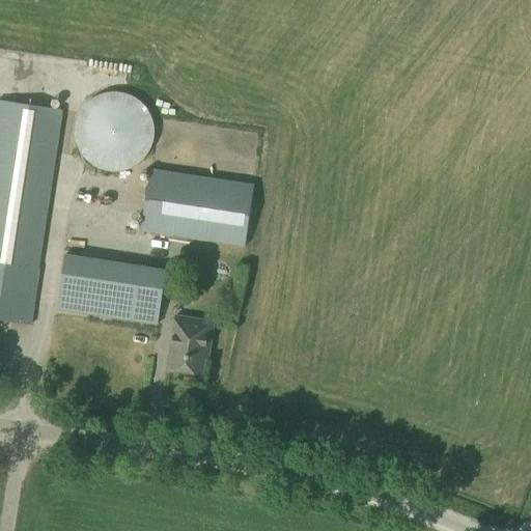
[(94,167),(98,168),(101,170),(104,171),(107,171),(111,172),(114,172),(117,172),(121,171),(124,171),(128,170),(131,168),(134,167),(137,165),(139,163),(142,161),(144,158),(146,156),(148,152),(149,149),(150,146),(151,143),(152,140),(154,137),(154,133),(154,130),(152,127),(151,123),(150,119),(149,116),(148,113),(146,111),(144,108),(142,106),(139,103),(137,101),(134,100),(131,98),(128,96),(124,95),(121,94),(117,94),(114,94),(111,94),(108,94),(104,95),(101,96),(98,98),(94,100),(91,101),(89,103),(86,106),(84,108),(82,111),(80,113),(79,116),(78,119),(77,123),(76,127),(76,130),(75,133),(76,137),(76,140),(77,143),(78,146),(79,149),(80,152),(82,156),(84,158),(86,161),(89,163),(91,165),(94,167)]
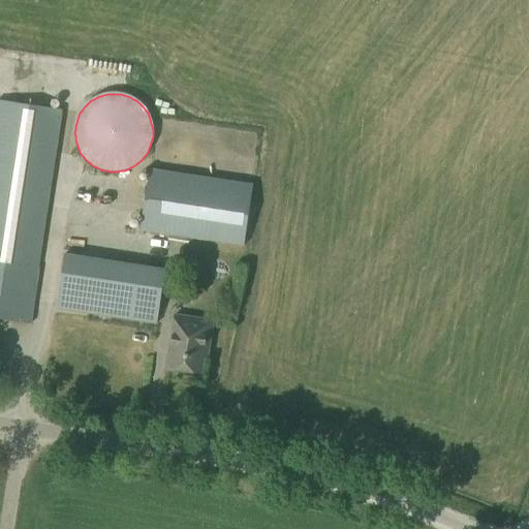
[(37,271),(61,110),(0,99),(0,318),(31,323),(38,271),(37,271)]
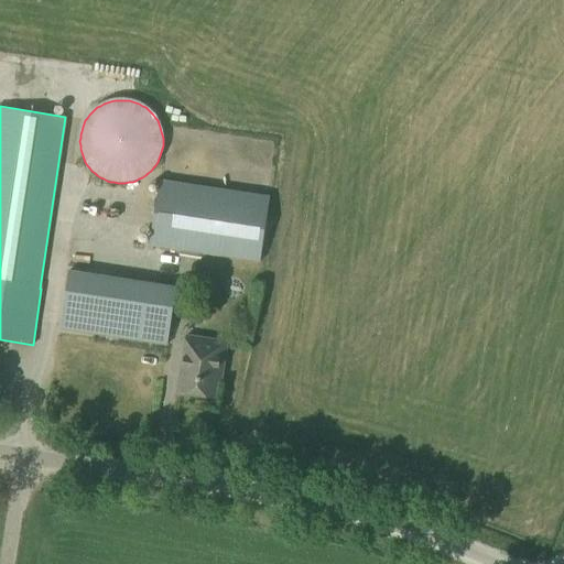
[(150,248),(259,266),(269,196),(161,180),(150,248)]
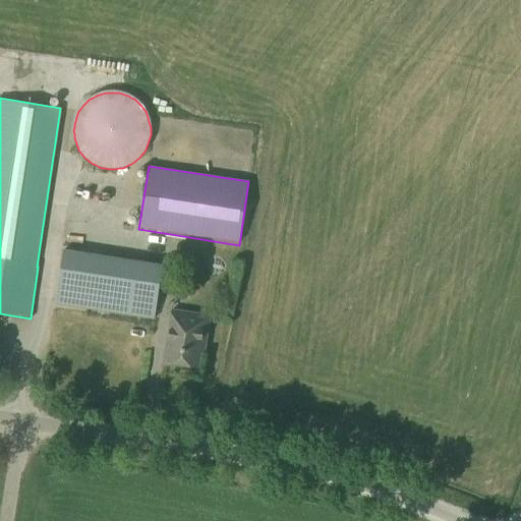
[(55,303),(154,319),(162,267),(63,251),(55,303)]
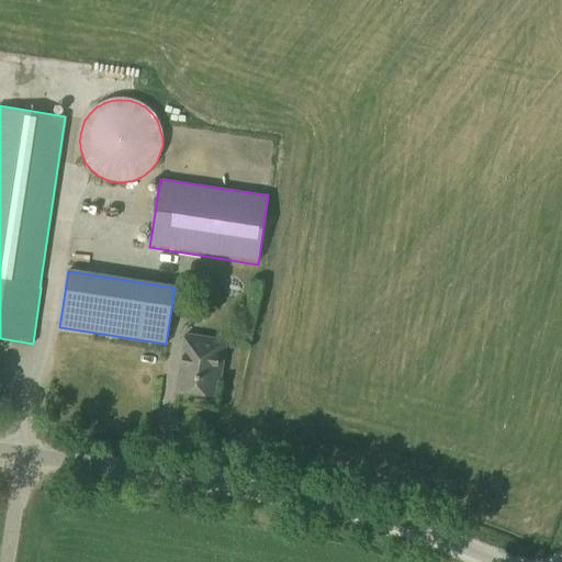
[(177,391),(214,396),(218,370),(222,371),(226,340),(186,334),(177,391)]
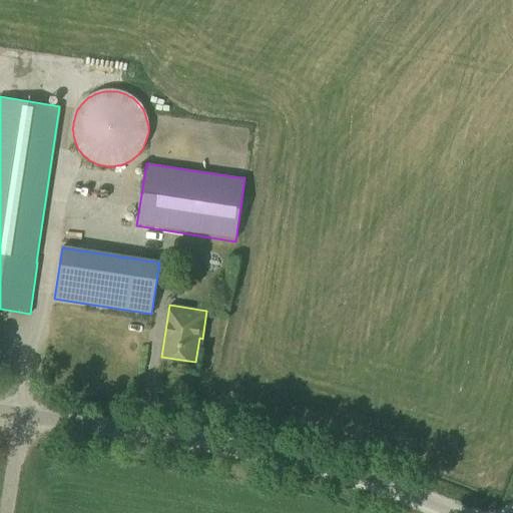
All buildings are outlined.
